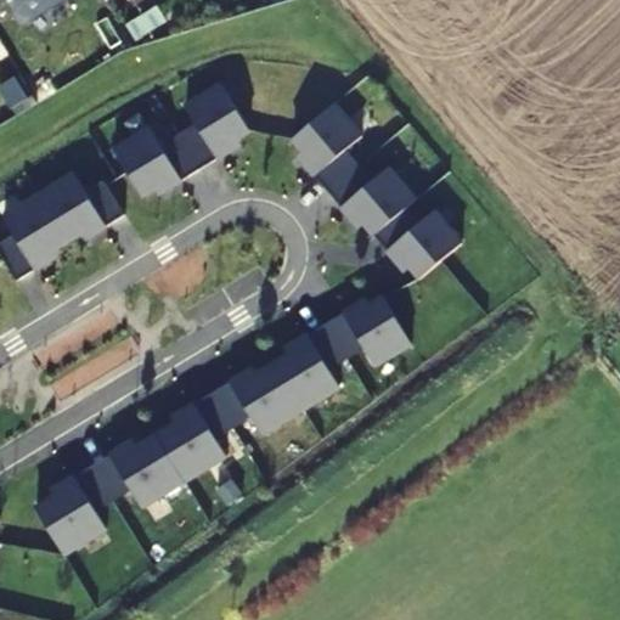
[(24,17),(52,0),(6,0),(16,15),(24,17)]
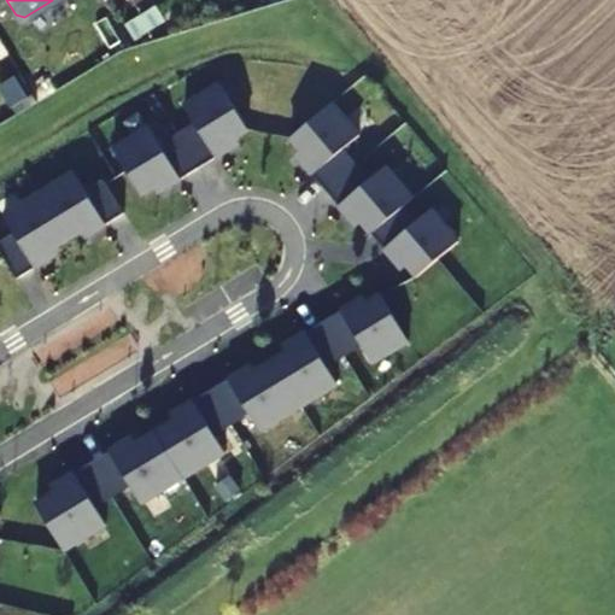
[(148,7),(127,21),(135,23),(139,28),(154,18),(148,7)]
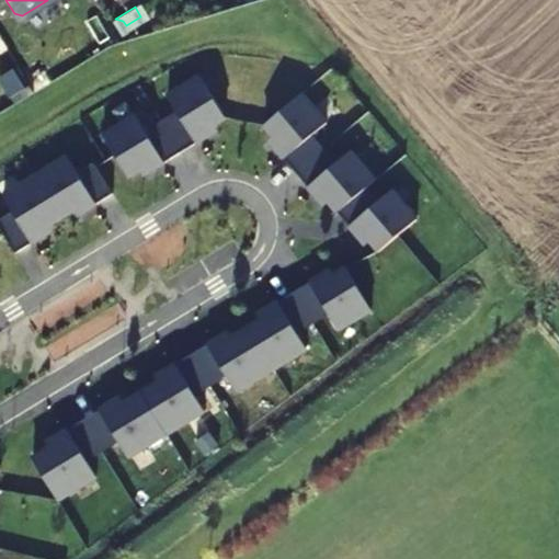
[(115,19),(110,22),(116,32),(126,25),(123,21),(115,19)]
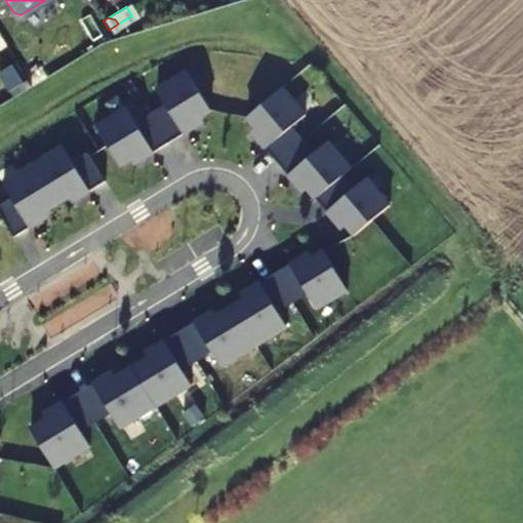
[(18,82),(7,65),(0,69),(0,82),(5,90),(18,82)]
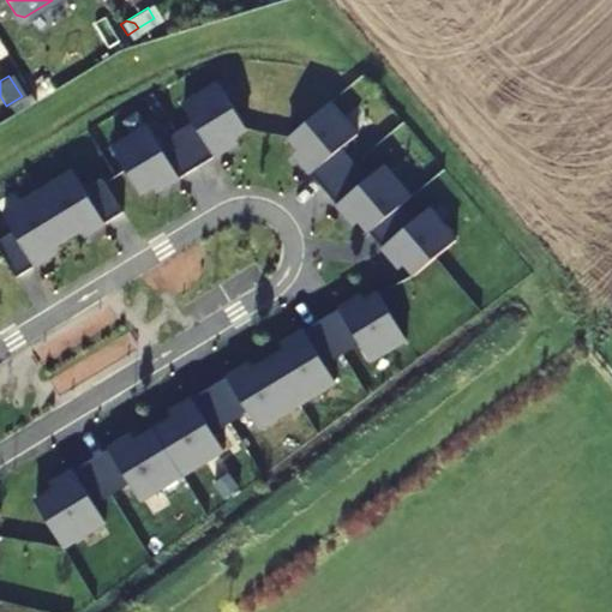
[(223,141),(245,127),(216,82),(181,103),(192,121),(157,143),(145,125),(111,147),(138,192),(160,179),(163,185),(227,147),(223,141)]
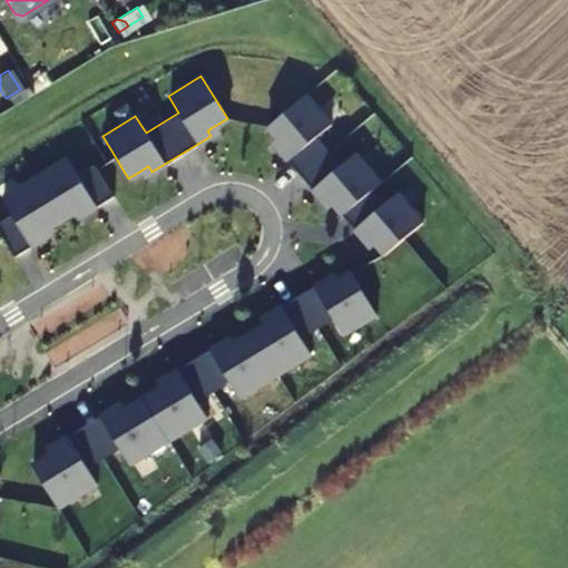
[(368,236),(383,254),(421,222),(397,192),(382,204),(370,191),(380,182),(354,153),(340,165),(315,136),(330,124),(304,94),(266,126),(282,144),(277,148),(321,201),(326,196),(363,240),(368,236)]
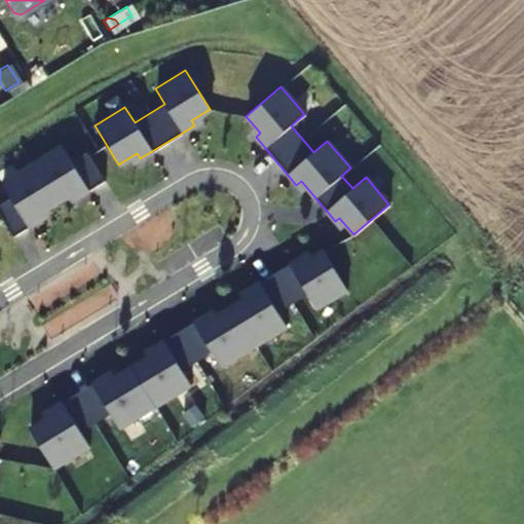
[(76,197),(104,181),(85,151),(70,160),(61,146),(1,182),(9,197),(0,203),(0,215),(12,236),(40,219),(37,214),(73,192),(76,197)]
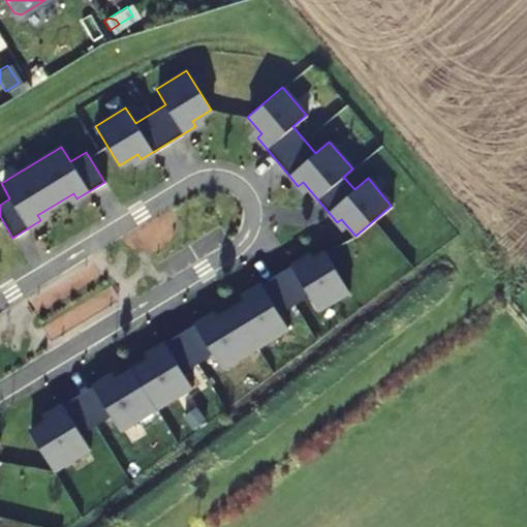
[(53,415),(29,431),(53,470),(89,448),(81,433),(110,414),(120,430),(191,386),(182,371),(212,353),(221,368),(287,328),(278,313),(308,295),(317,310),(348,290),(324,251),(306,262),(303,257),(248,290),(251,296),(210,321),(206,316),(152,349),(155,354),(107,382),(104,378),(50,411),(53,415)]
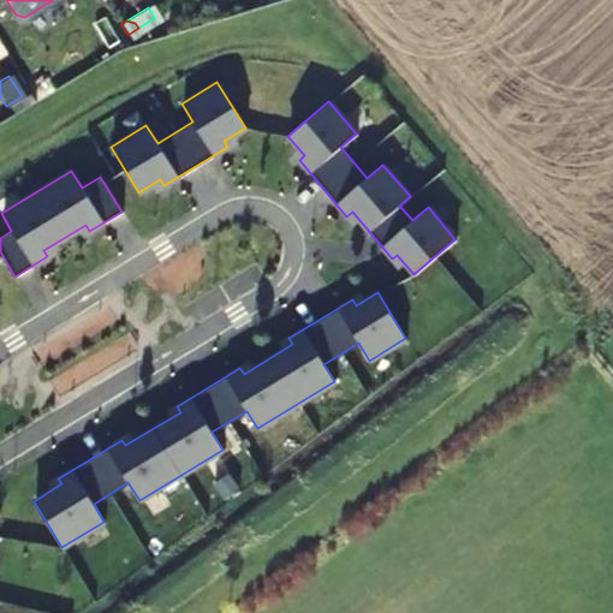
All buildings are outlined.
